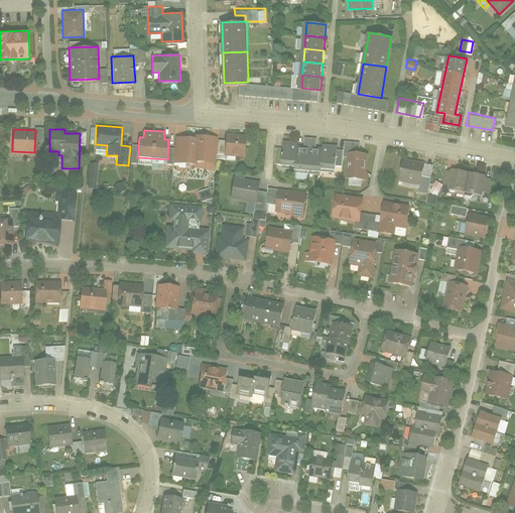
[(226,133),(225,154),(246,155),(247,134),(226,133)]
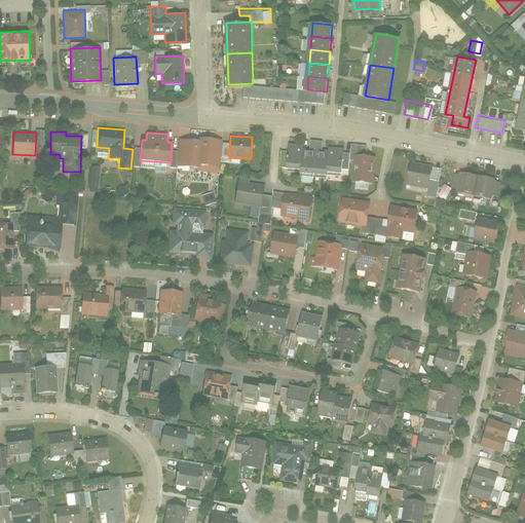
[(179,139),(177,164),(199,166),(199,163),(219,165),(221,139),(198,137),(198,141),(179,139)]
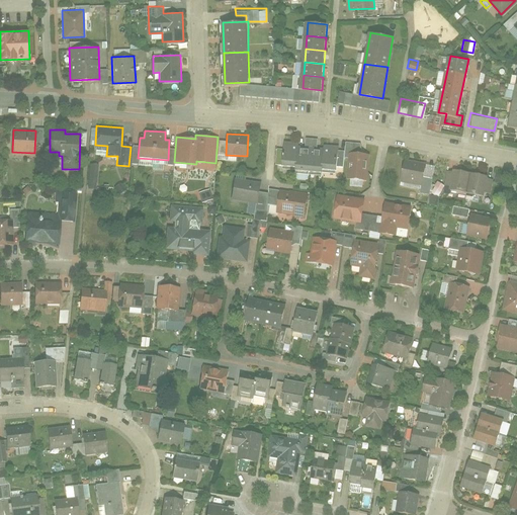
[(298,142),(284,142),(282,166),(297,166),(296,170),(324,172),(324,168),(338,169),(339,145),(325,144),(324,147),(298,146),(298,142)]
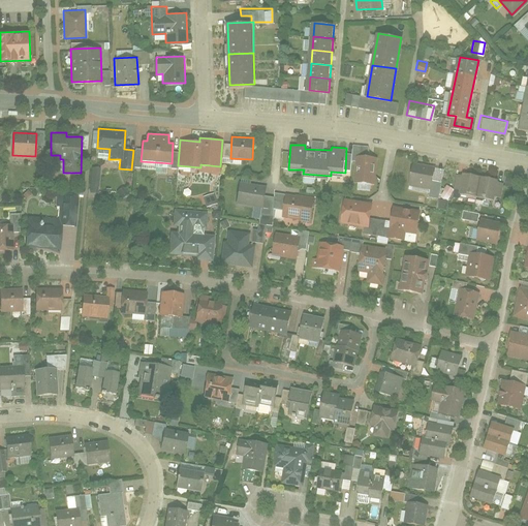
[(355,155),(353,181),(374,183),(376,157),(355,155)]
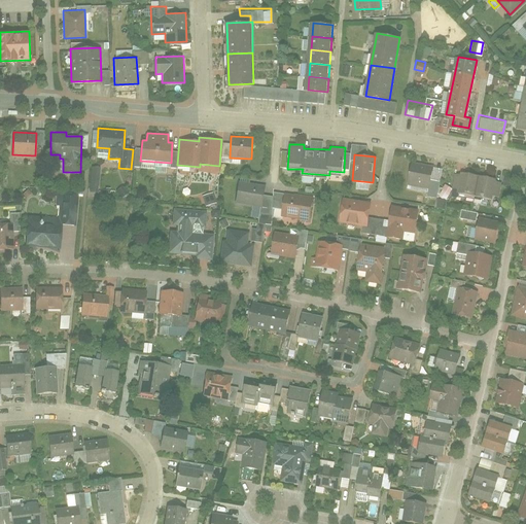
[(411,162),(407,185),(429,189),(433,166),(411,162)]
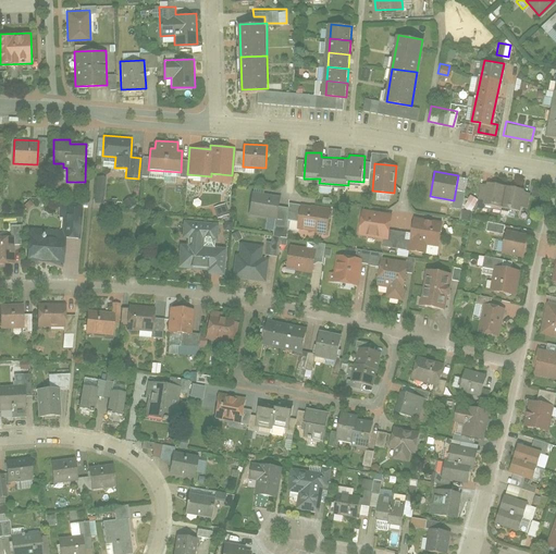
[(522,209),(526,189),(480,181),(477,197),(484,198),(483,202),(522,209)]
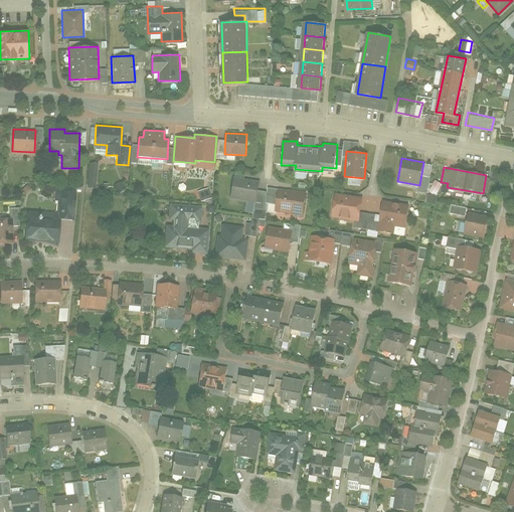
[(257,201),(260,180),(232,176),(229,197),(257,201)]
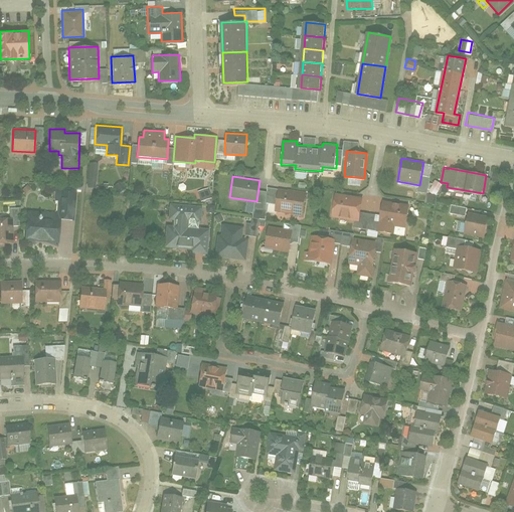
[(437,191),(440,181),(433,178),(429,188),(437,191)]
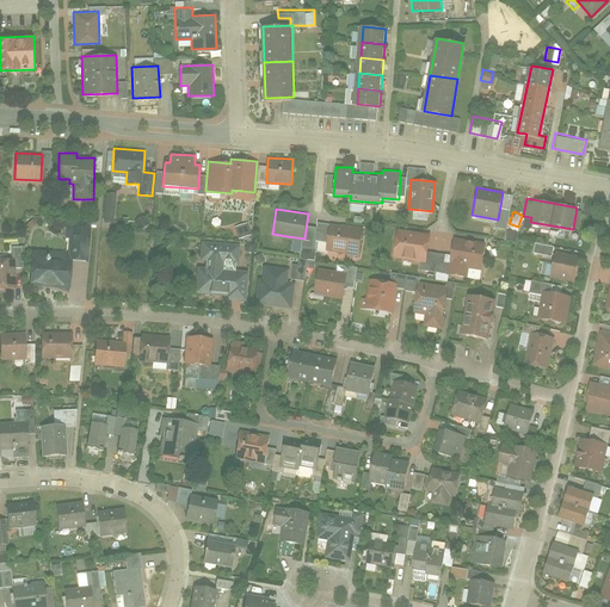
[(245,221),(232,224),(235,236),(247,233),(245,221)]
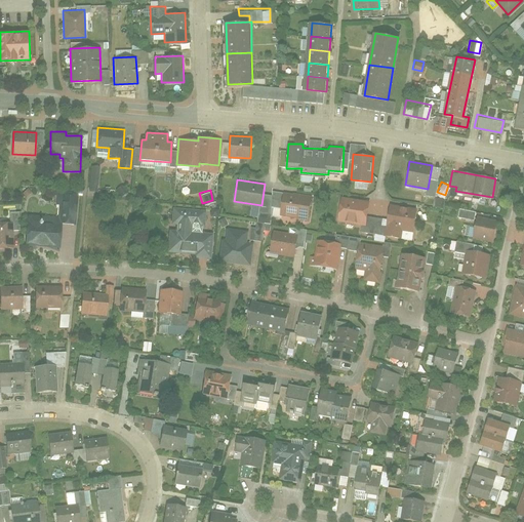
[(28,212),(26,243),(58,245),(59,223),(74,224),(76,192),(56,191),(55,214),(28,212)]
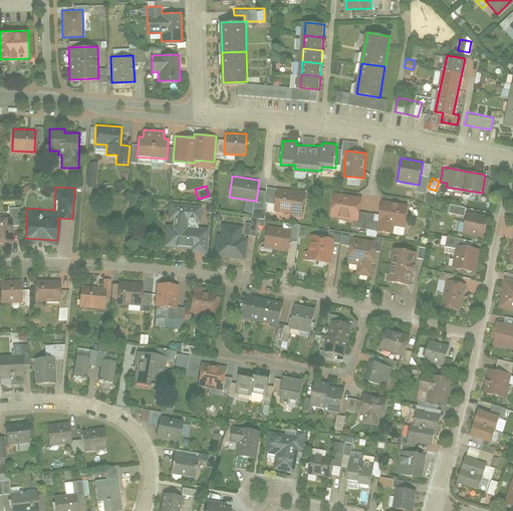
[(275,210),(302,214),(305,192),(278,187),(275,210)]
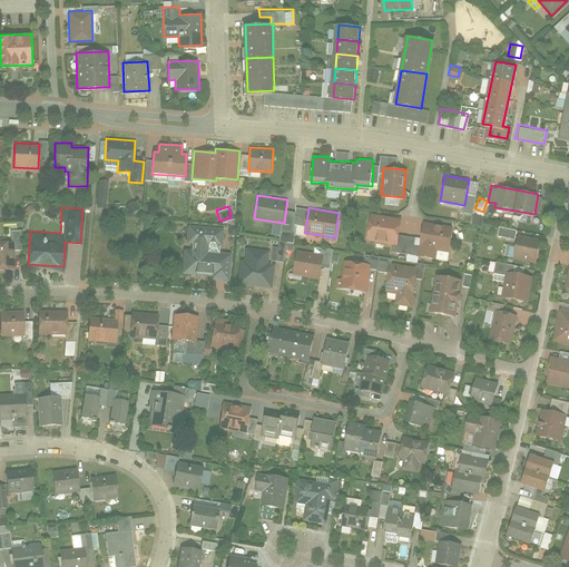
[(402,217),(371,213),(368,240),(398,244),(402,217)]
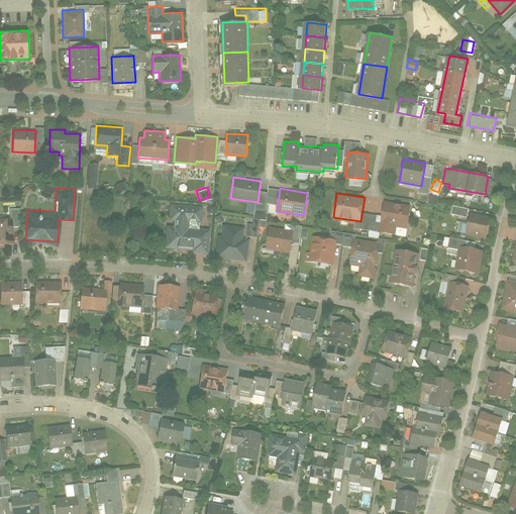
[(426,202),(435,203),(436,193),(426,193),(426,202)]
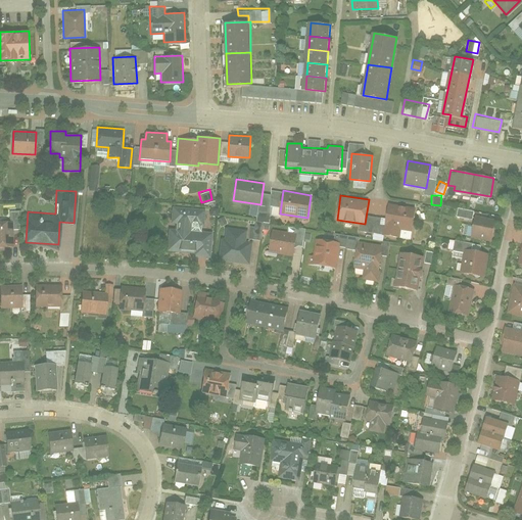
[(401,229),(413,231),(416,206),(388,202),(383,234),(400,236),(401,229)]
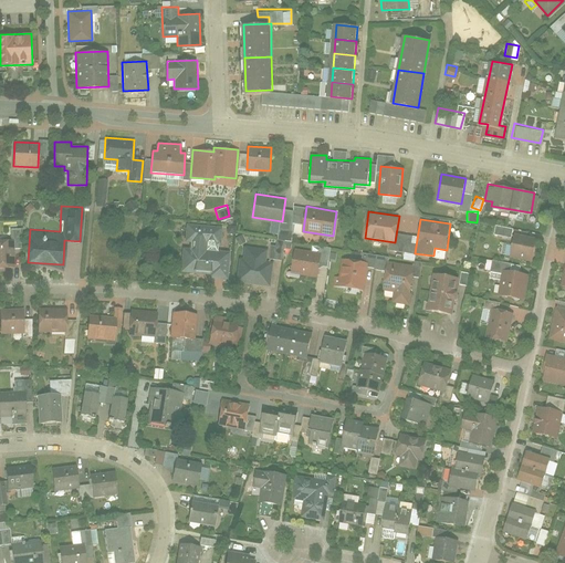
[(221,226),(186,223),(185,240),(190,240),(189,247),(181,246),(180,270),(209,272),(209,277),(227,279),(229,250),(219,250),(221,226)]
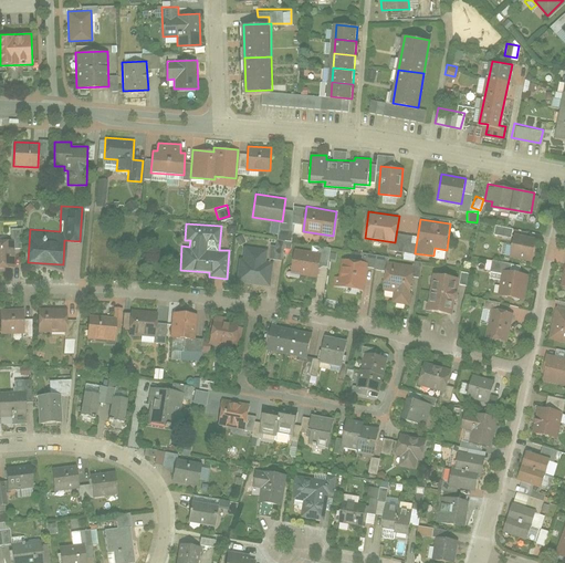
[(510,256),(534,260),(539,237),(514,232),(510,256)]
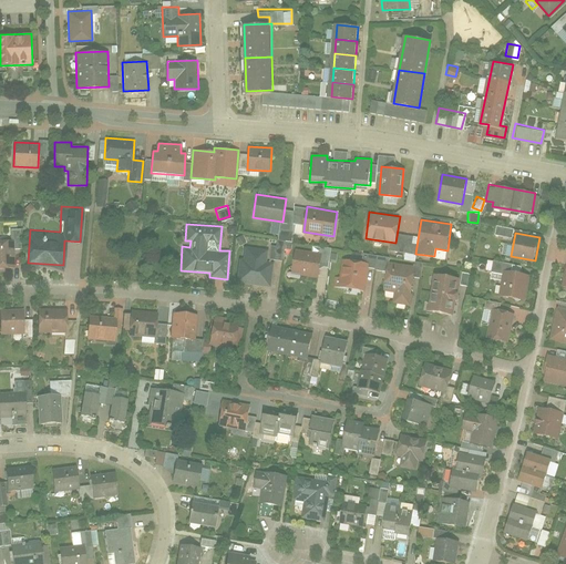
[(0,267),(13,266),(12,239),(0,239),(0,267)]
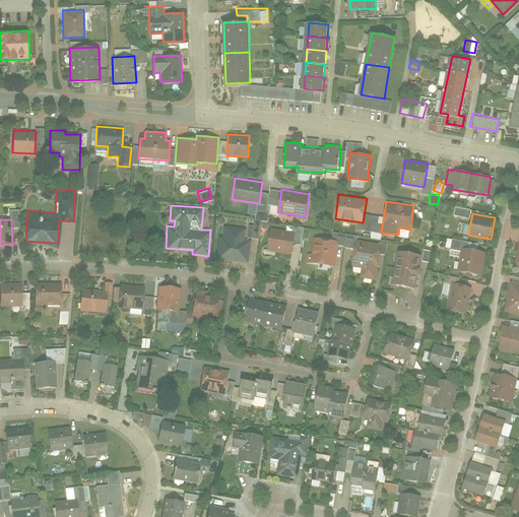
[(219,236),(217,258),(249,261),(251,240),(245,239),(246,228),(223,225),(222,237),(219,236)]
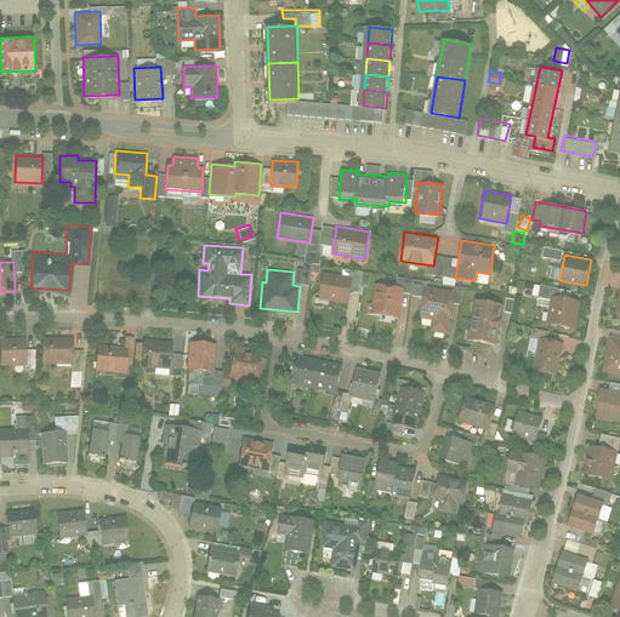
[(319,297),(350,303),(352,290),(360,291),(364,270),(351,269),(350,276),(324,272),(319,297)]
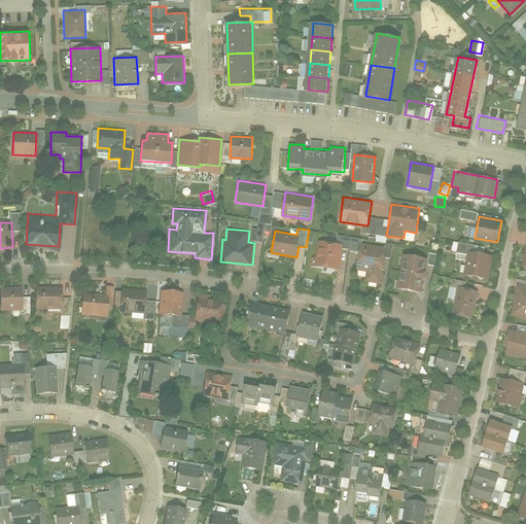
[(309,266),(339,269),(342,243),(318,240),(316,256),(311,255),(309,266)]
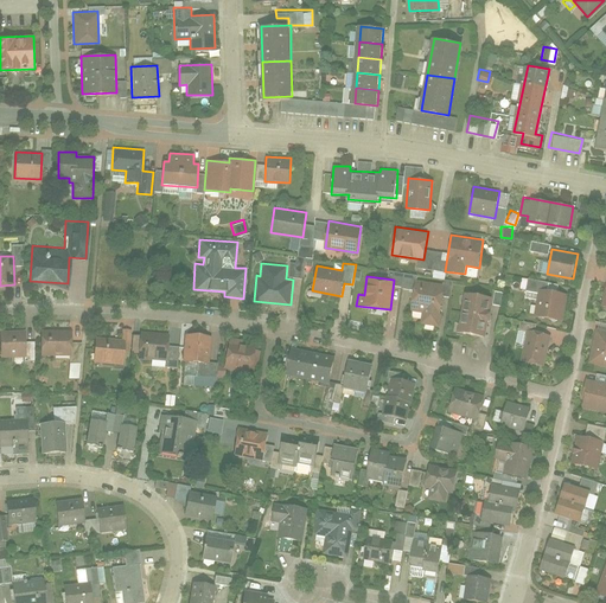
[(421,321),(440,325),(447,283),(416,278),(412,309),(422,312),(421,321)]
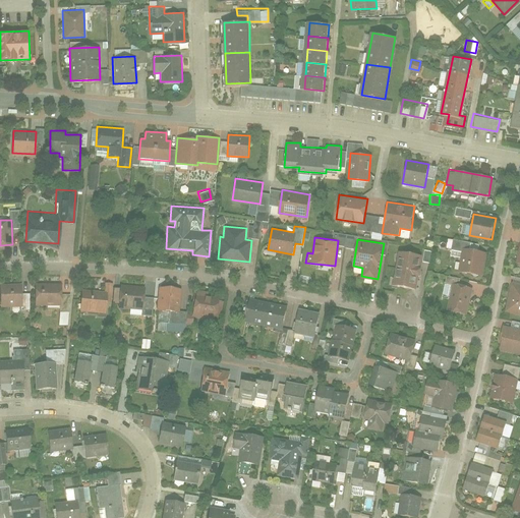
[(481,275),(486,251),(463,246),(458,270),(481,275)]
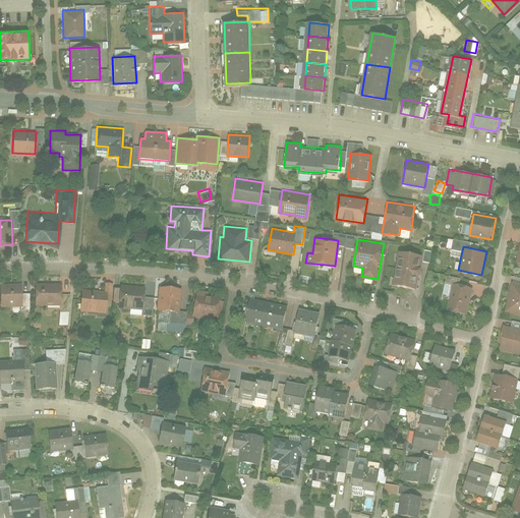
[(416,289),(422,255),(399,251),(393,284),(416,289)]
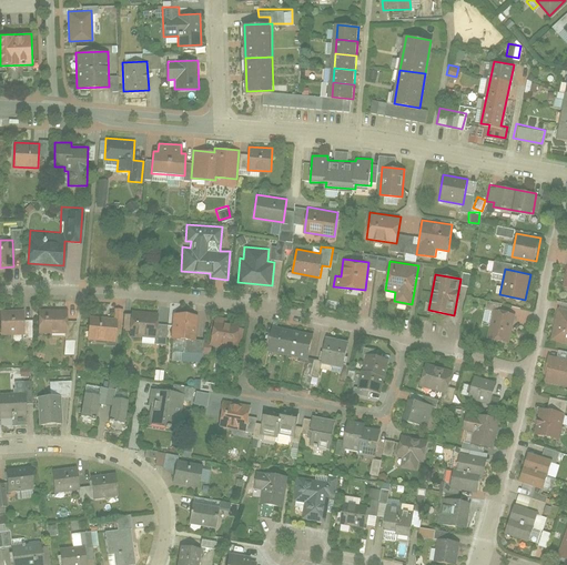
[(566,309),(557,306),(550,339),(566,341),(566,309)]
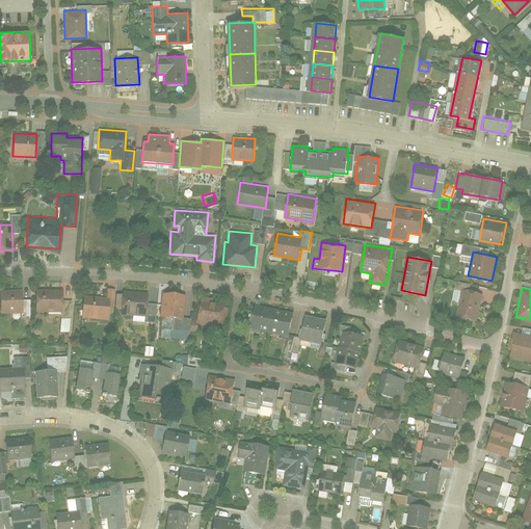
[(23,311),(22,288),(0,289),(0,301),(1,313),(23,311)]
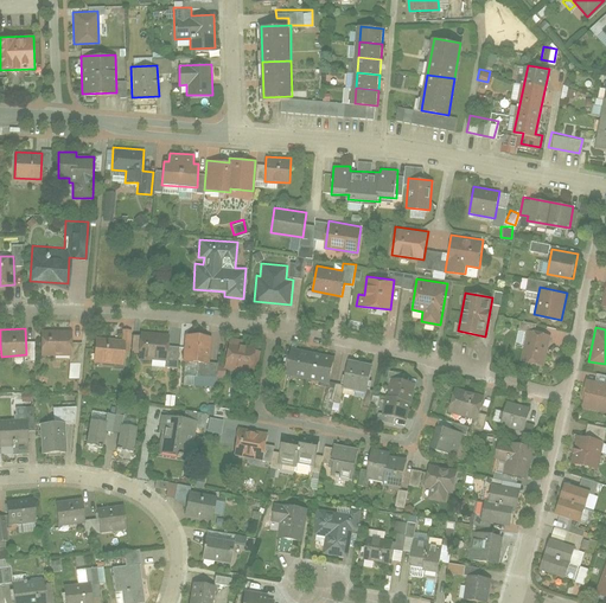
[(71,353),(71,328),(40,329),(42,353),(71,353)]
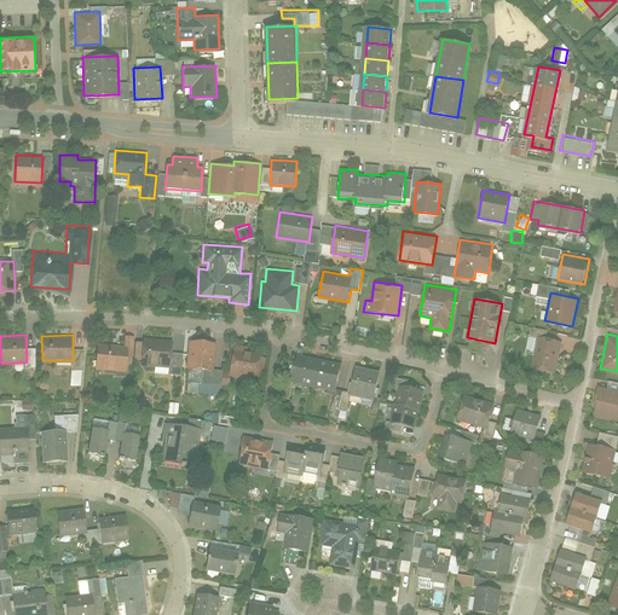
[(555,373),(561,341),(536,335),(530,367),(555,373)]
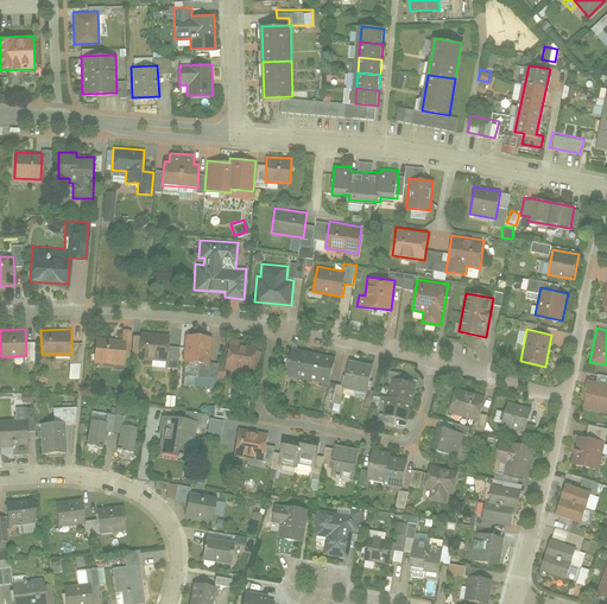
[(168,361),(170,332),(140,330),(139,358),(168,361)]
